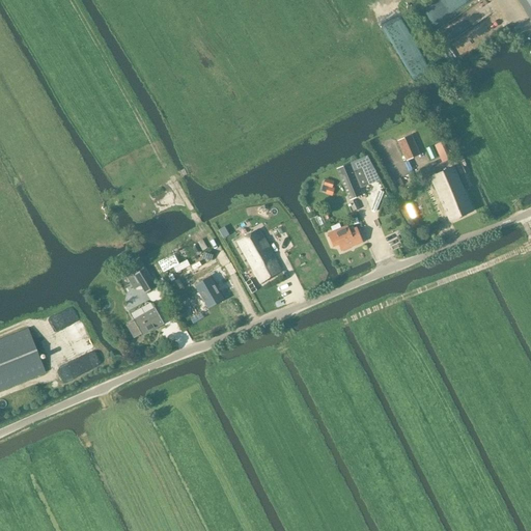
[(530,0),(518,0),(530,20),(530,0)]
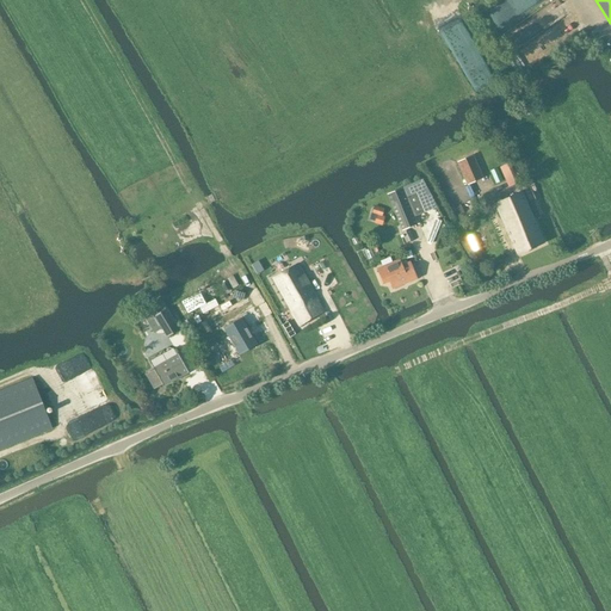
[(587,34),(591,37),(599,30),(596,26),(587,34)]
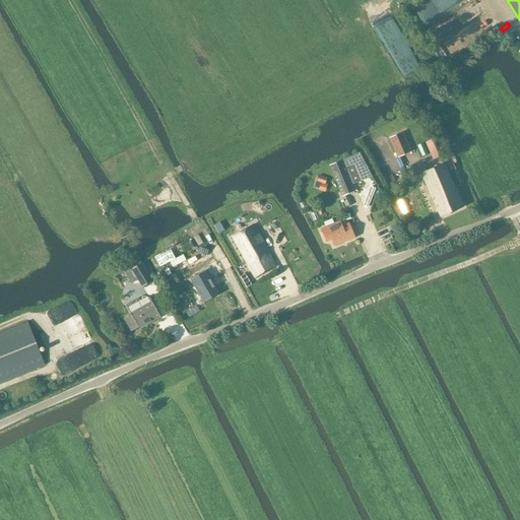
[(410,151),(402,132),(390,137),(398,157),(410,151)]
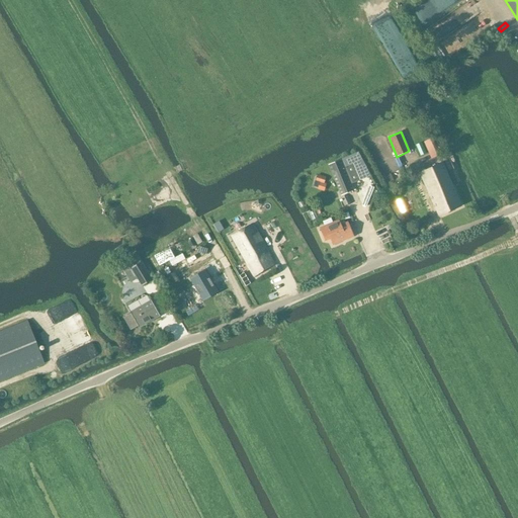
[(439,156),(431,140),(423,143),(431,160),(439,156)]
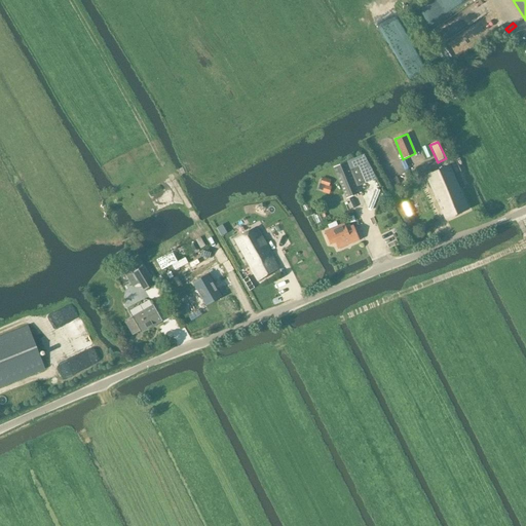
[(346,162),(334,167),(337,176),(346,198),(359,193),(357,187),(364,184),(358,166),(349,170),(346,162)]
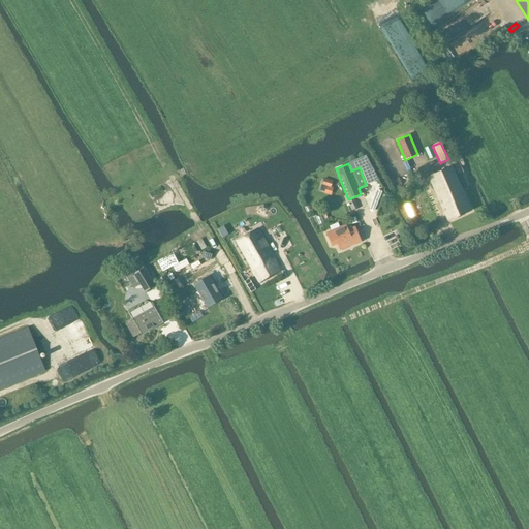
[(447,220),(471,210),(452,166),(429,177),(447,220)]
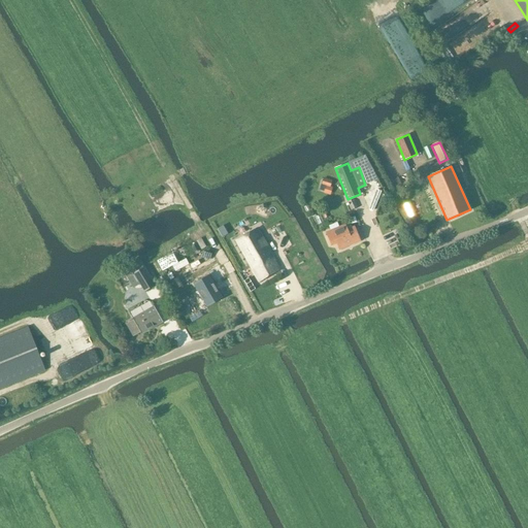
[(273,232),(287,225),(284,221),(271,228),(273,232)]
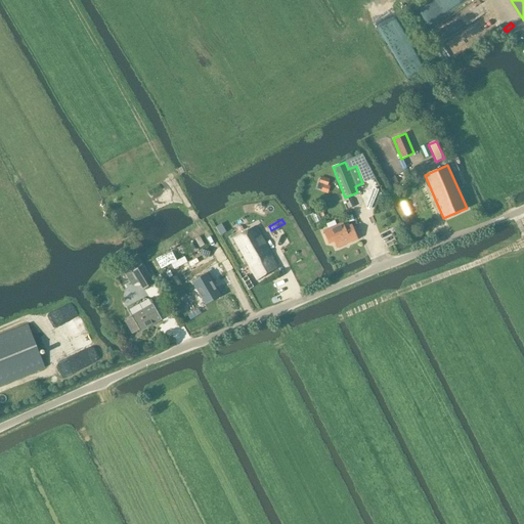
[(329,243),(334,241),(336,247),(357,238),(352,226),(345,229),(343,223),(323,231),(329,243)]
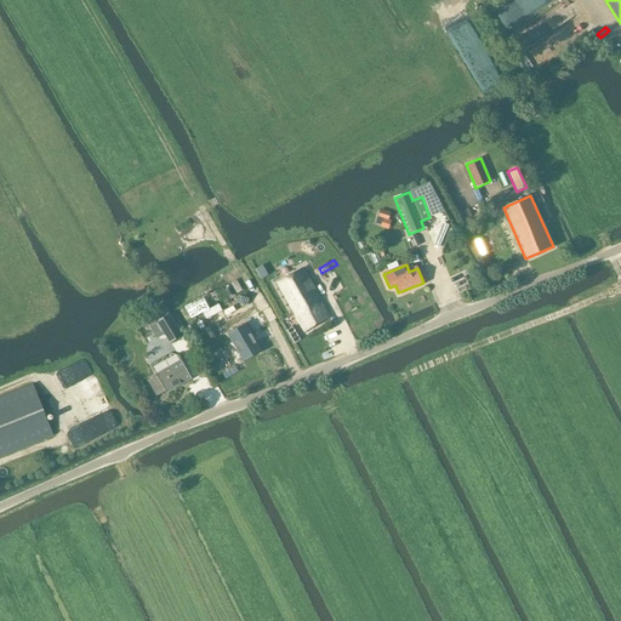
[(290,305),(317,290),(303,268),(278,283),(290,305)]
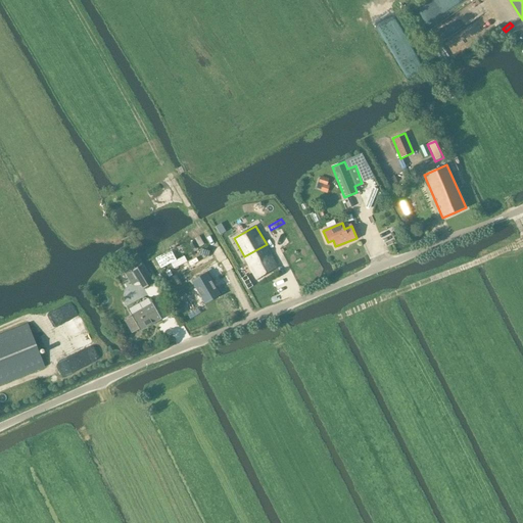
[(279,267),(267,244),(244,256),(256,279),(279,267)]
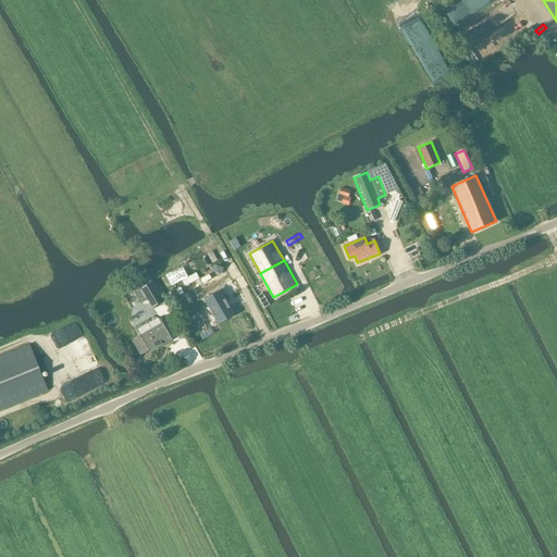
[(213,265),(189,279),(193,284),(217,271),(213,265)]
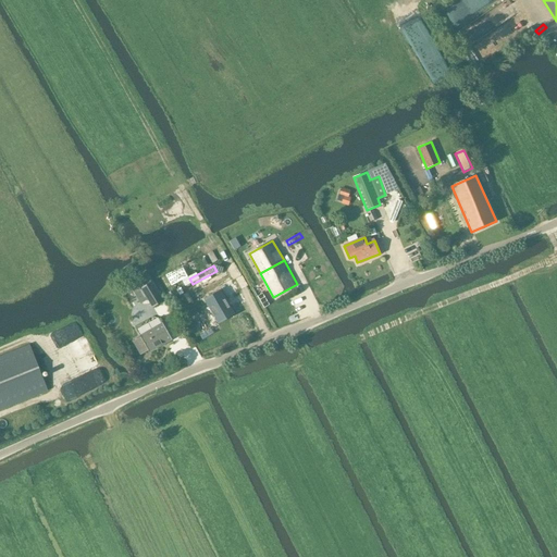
[(182,267),(166,275),(172,285),(187,276),(182,267)]
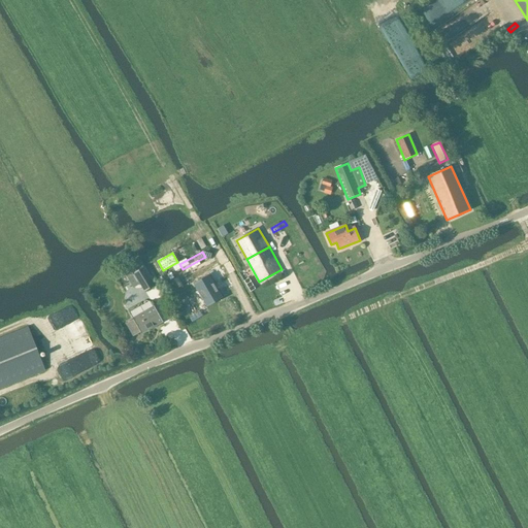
[(142,267),(135,271),(142,284),(146,291),(155,286),(144,266),(142,267)]
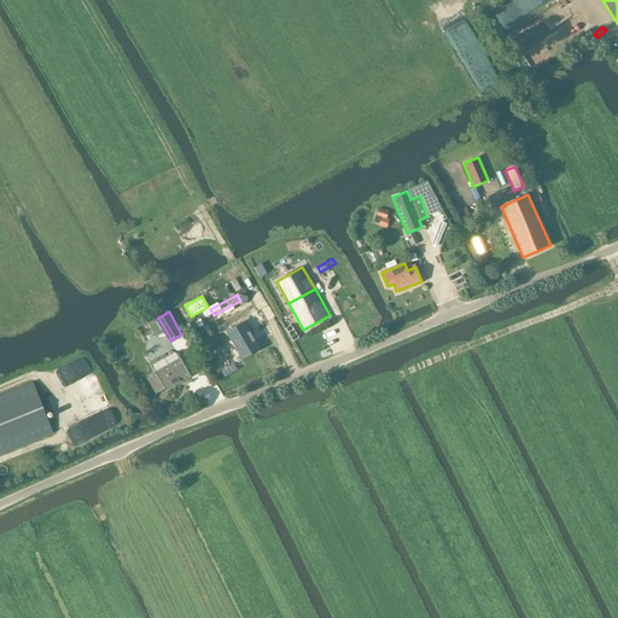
[(223,324),(205,333),(220,359),(237,348),(223,324)]
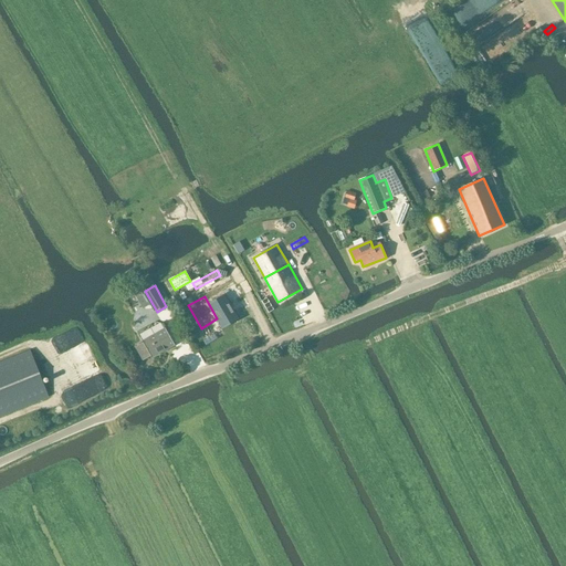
[(273,311),(266,299),(261,301),(268,313),(273,311)]
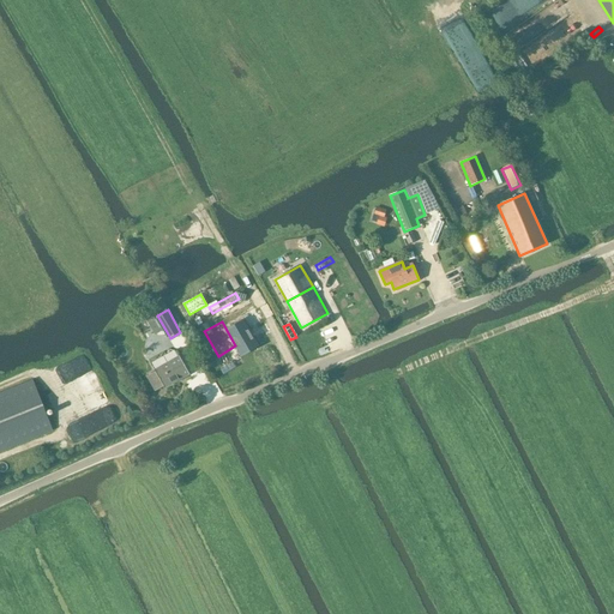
[(164,389),(190,374),(180,355),(155,369),(156,372),(148,377),(156,391),(164,387),(164,389)]
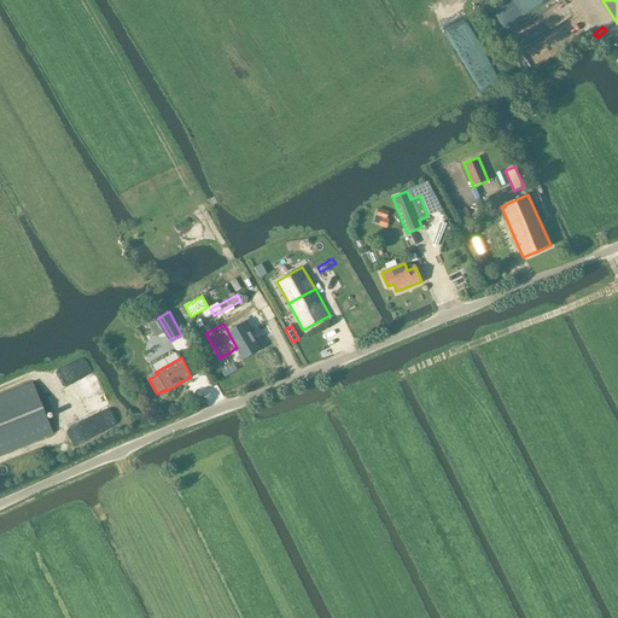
[(34,383),(0,395),(0,454),(53,433),(34,383)]
